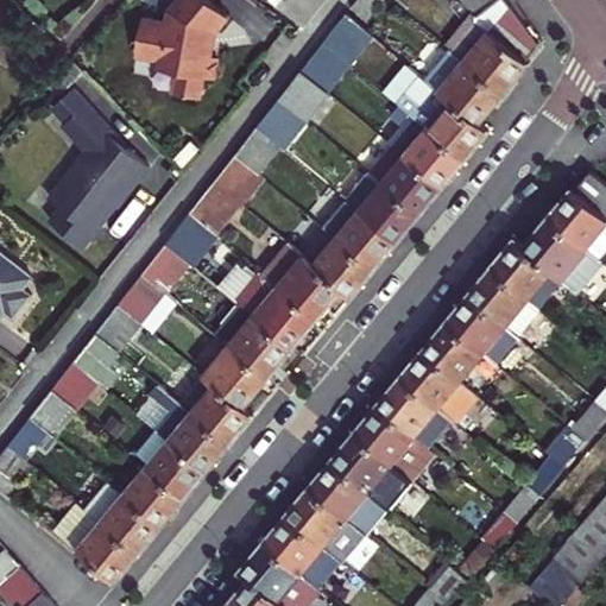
[(222,16),(203,0),(177,0),(168,12),(165,26),(139,20),(132,52),(156,58),(156,70),(170,73),(166,87),(172,94),(184,96),(193,92),(195,79),(204,80),(210,58),(200,56),(197,49),(195,43),(222,16)]
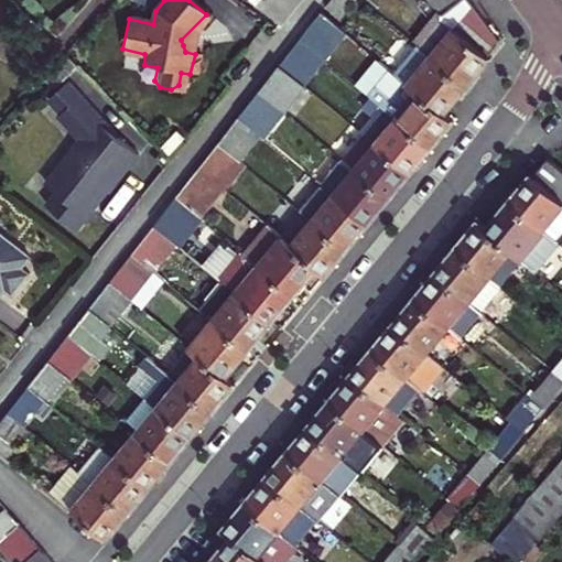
[(338,21),(354,0),(331,0),(324,10),(338,21)]
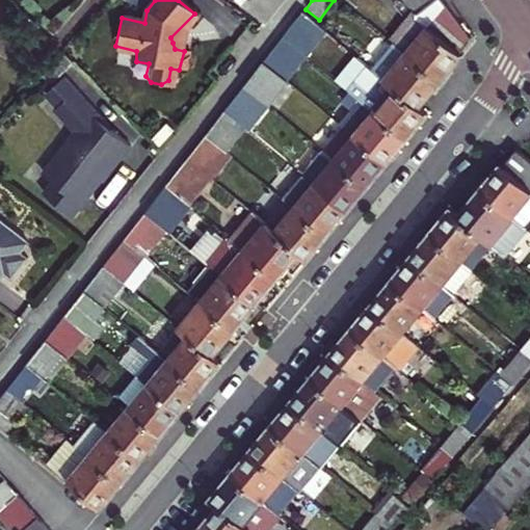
[(470,43),(444,8),(438,0),(432,0),(413,15),(391,46),(404,56),(438,84),(454,65),(460,58),(457,56),(470,43)]
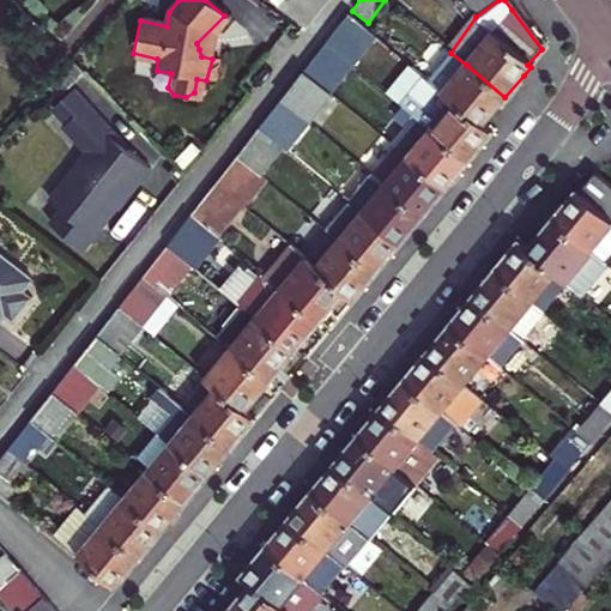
[(476,17),(498,0),(469,0),(465,4),(476,17)]
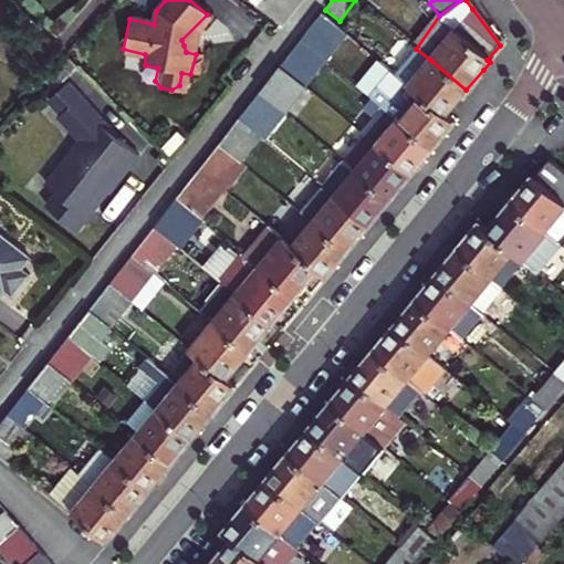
[(300,41),(323,61),(325,62),(331,55),(346,37),(321,14),(300,41)]
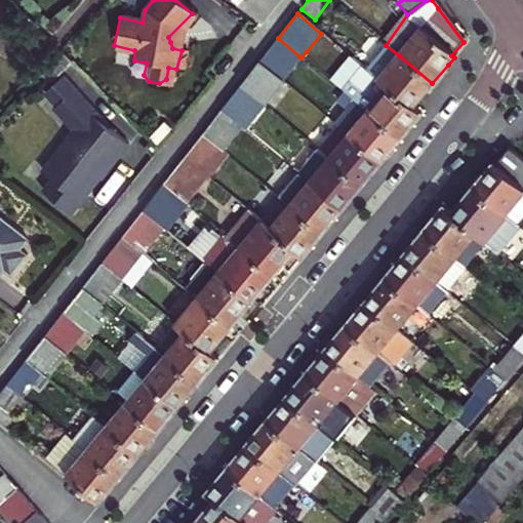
[(278,38),(259,63),(281,80),(299,56),(278,38)]
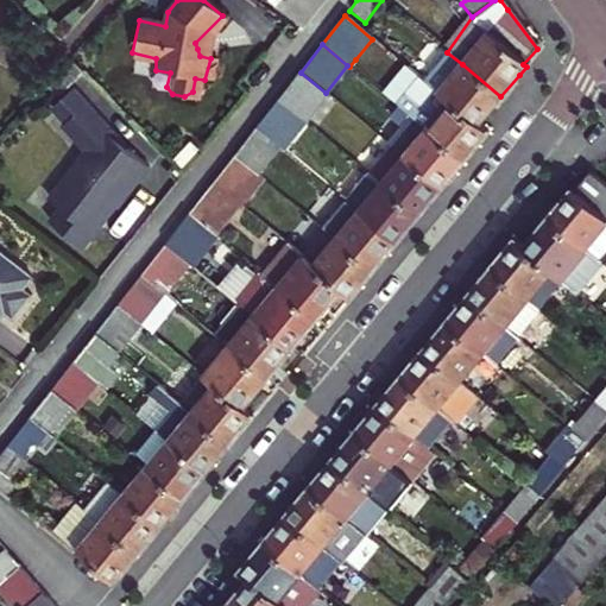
[(423,82),(431,89),(477,126),(487,113),(500,96),(462,64),(447,52),(423,82)]
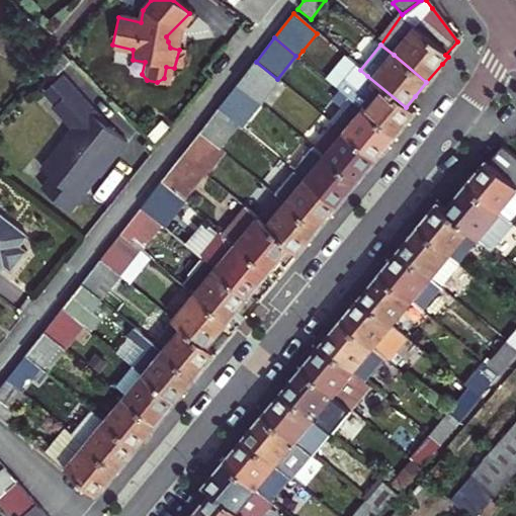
[(297,57),(306,64),(311,58),(303,51),(297,57)]
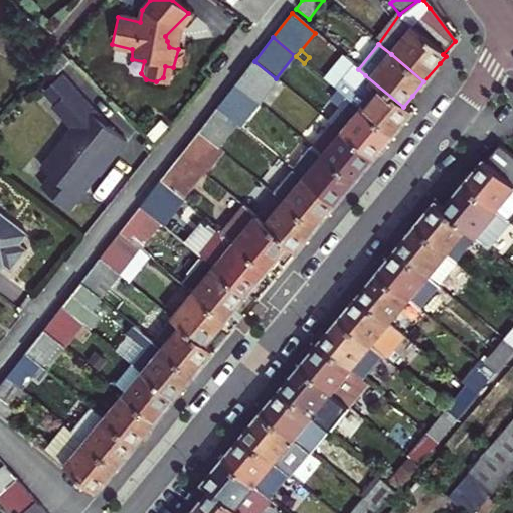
[(68,61),(59,53),(41,71),(50,81),(68,61)]
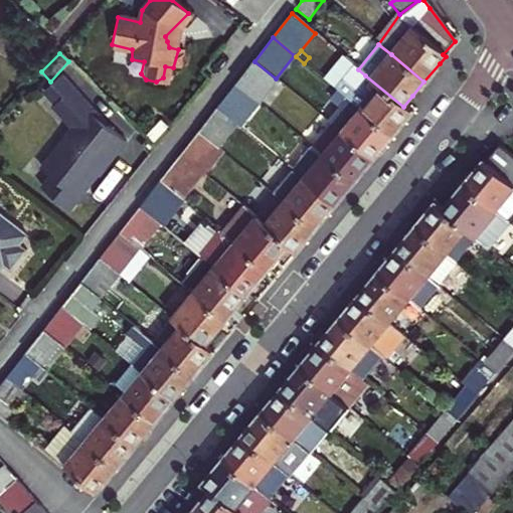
[(276,78),(254,61),(235,86),(257,103),(276,78)]
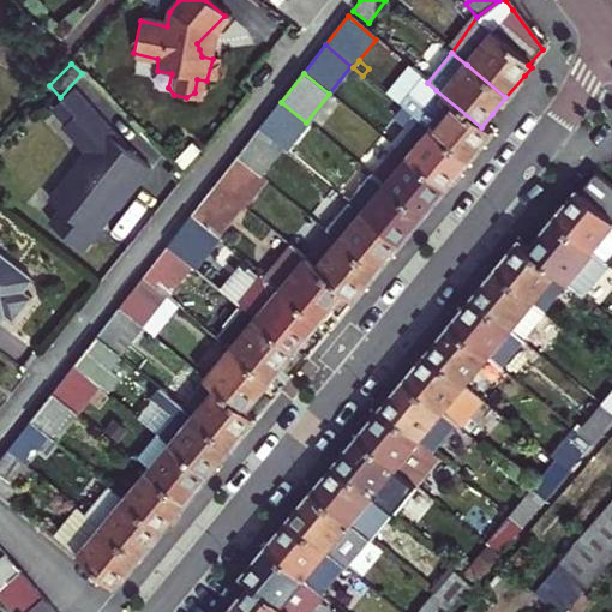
[(59,127),(82,151),(63,177),(64,181),(48,202),(58,210),(47,223),(69,240),(81,238),(82,237),(89,241),(100,227),(95,223),(101,214),(109,203),(112,205),(115,205),(119,204),(148,167),(119,144),(117,145),(117,139),(69,89),(60,97),(49,108),(64,123),(59,127)]
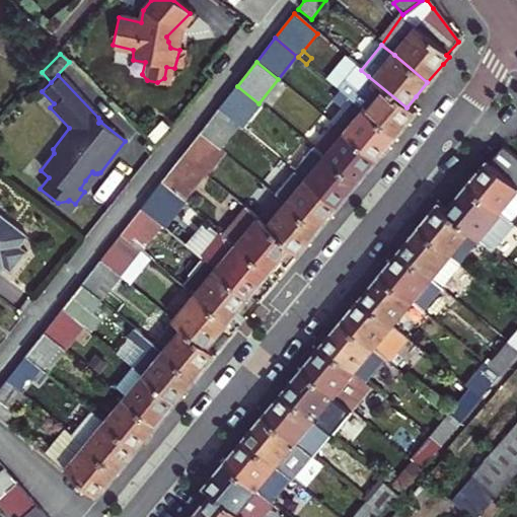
[(337,90),(349,99),(394,138),(403,128),(415,115),(407,107),(368,76),(357,89),(346,79),(337,90)]
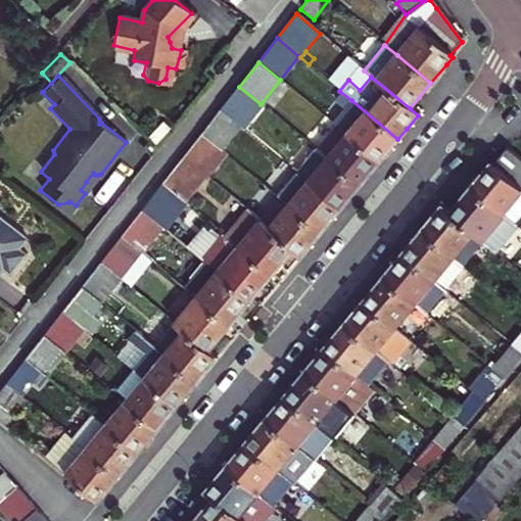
[(261,104),(239,87),(220,110),(240,127),(242,129),(261,104)]
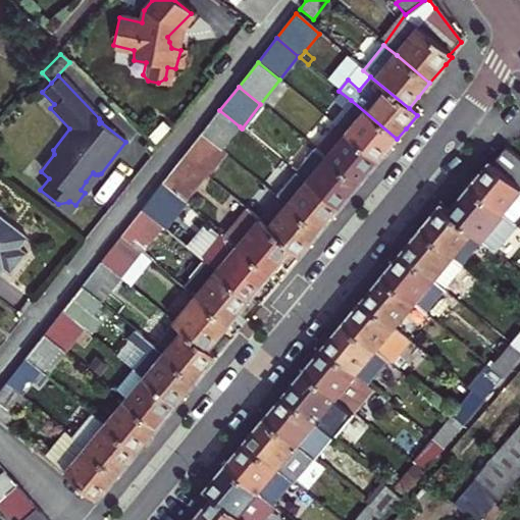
[(331,123),(333,125),(377,162),(387,150),(397,139),(351,100),(331,123)]
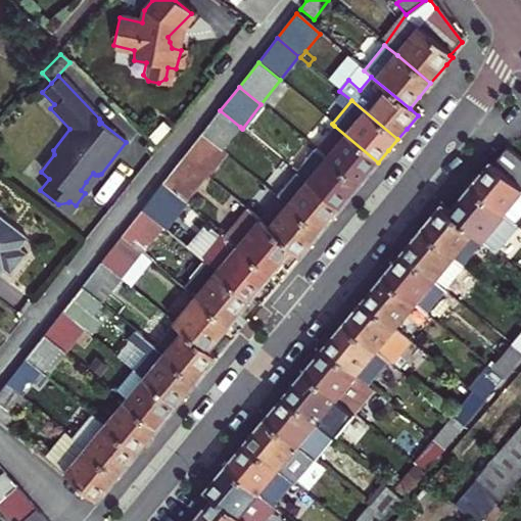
[(220,110),(201,134),(222,151),(240,127),(220,110)]
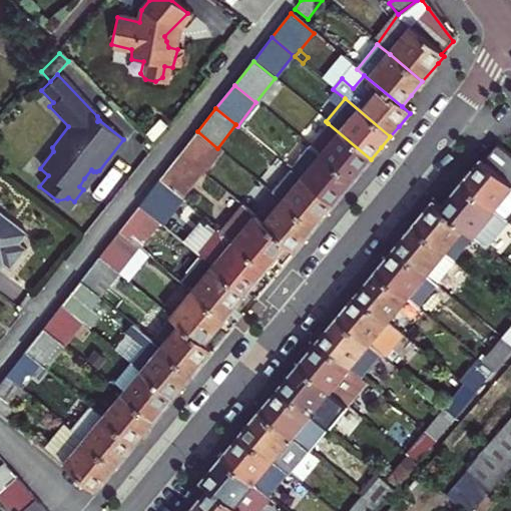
[(328,123),(309,146),(352,183),(361,171),(371,159),(328,123)]
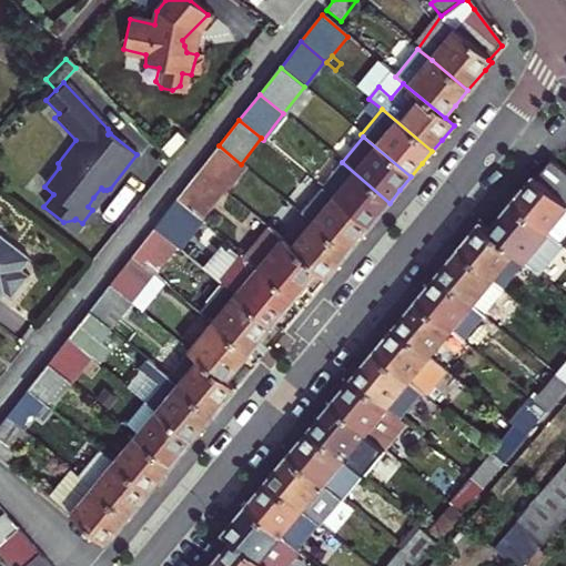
[(219,145),(199,172),(223,193),(225,194),(245,169),(241,164),(219,145)]
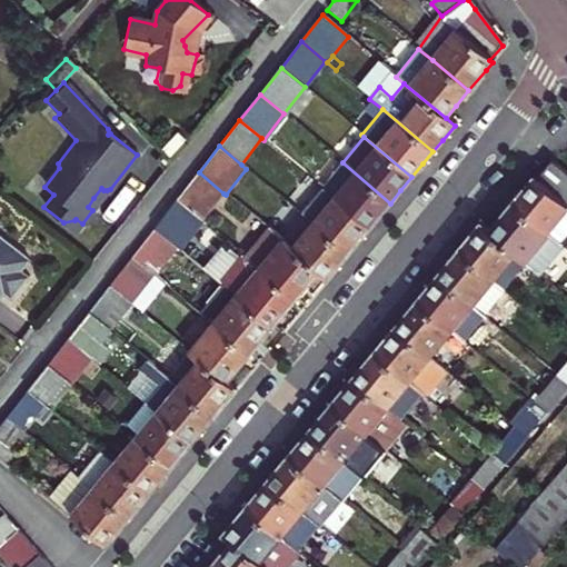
[(342,162),(320,188),(369,229),(380,215),(390,204),(342,162)]
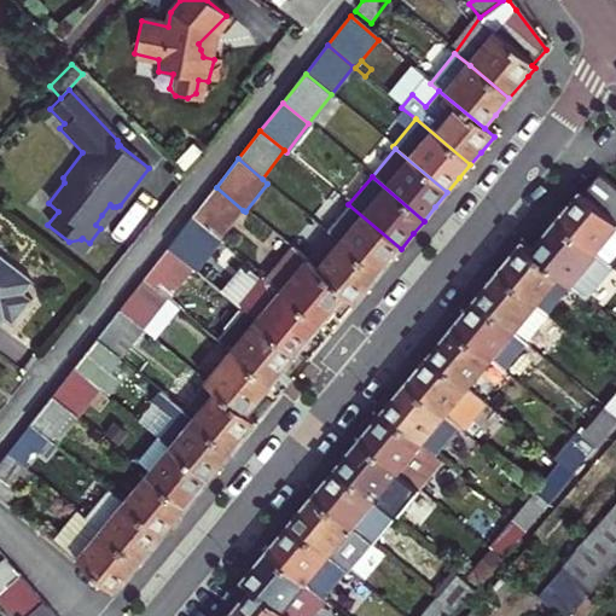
[(615,192),(598,176),(581,197),(579,196),(571,203),(555,224),(604,265),(615,251),(615,192)]
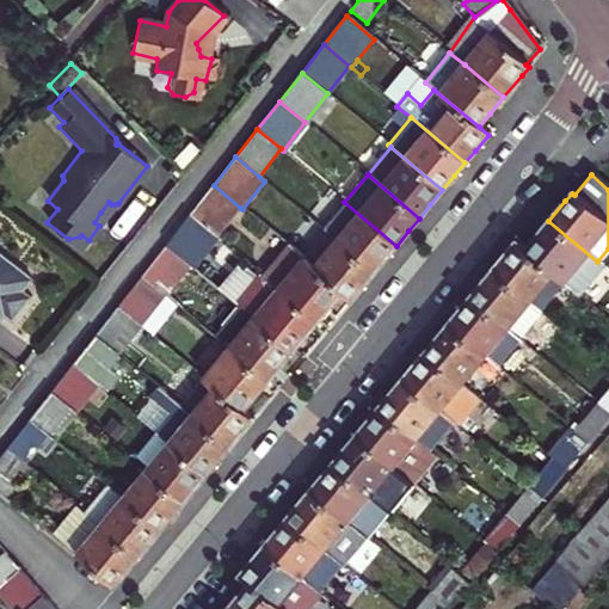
[(240,208),(214,185),(189,216),(213,235),(216,238),(240,208)]
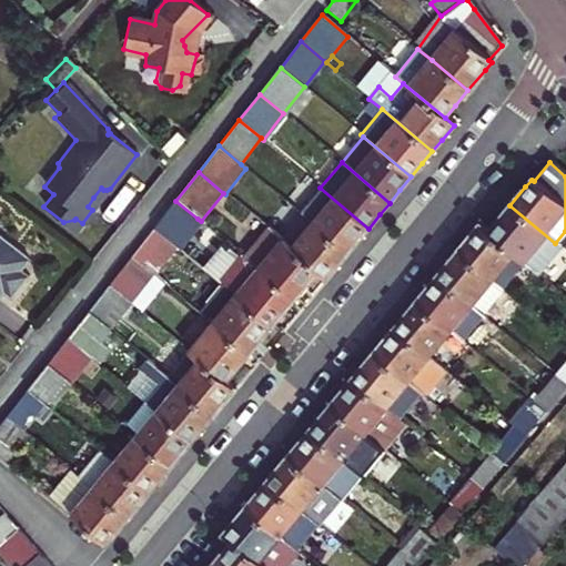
[(299,213),(301,215),(347,254),(357,241),(369,229),(320,188),(299,213)]
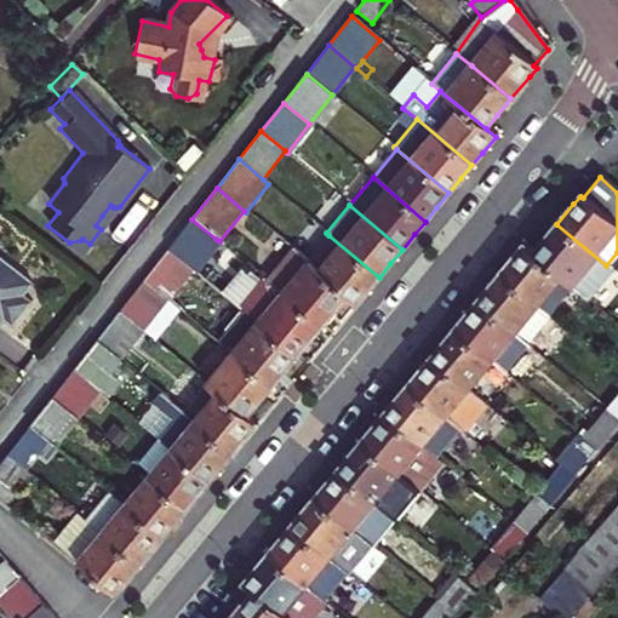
[(216,239),(192,219),(167,251),(192,270),(216,239)]
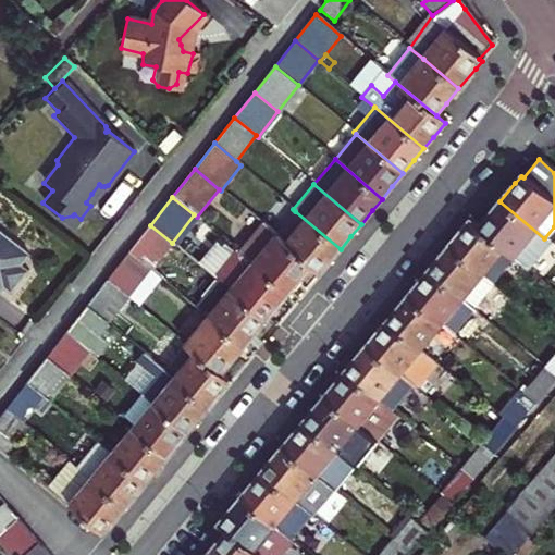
[(549,242),(544,238),(500,201),(486,218),(477,230),(513,258),(526,269),(549,242)]
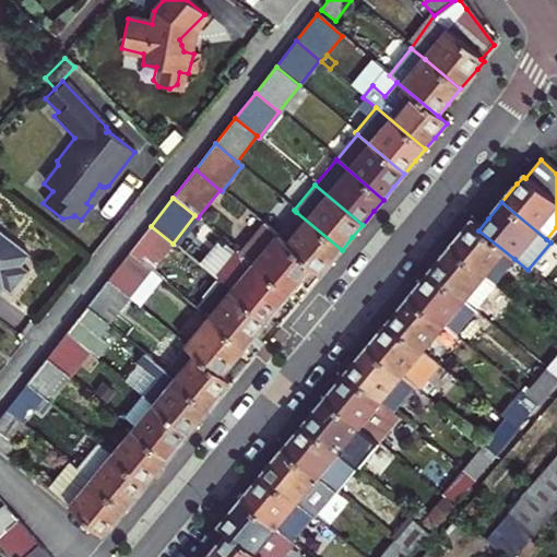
[(342,250),(296,212),(275,237),(312,269),(320,275),(329,265),(342,250)]
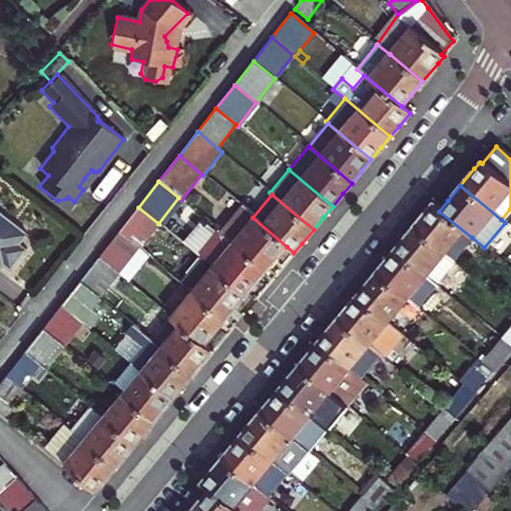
[(452,261),(472,237),(439,211),(432,204),(421,217),(412,227),(444,253),(452,261)]
